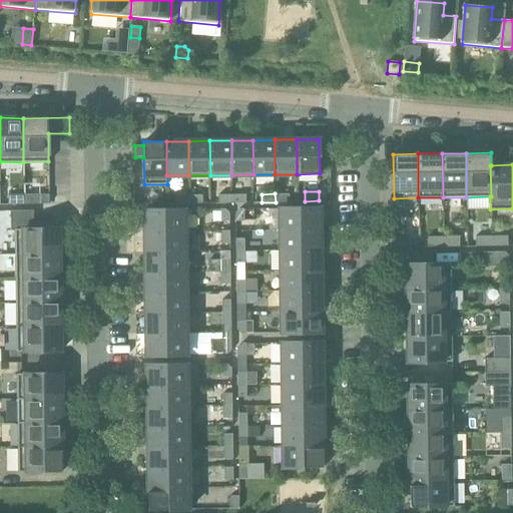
[(289,193),(275,193),(276,202),(289,202),(289,193)]
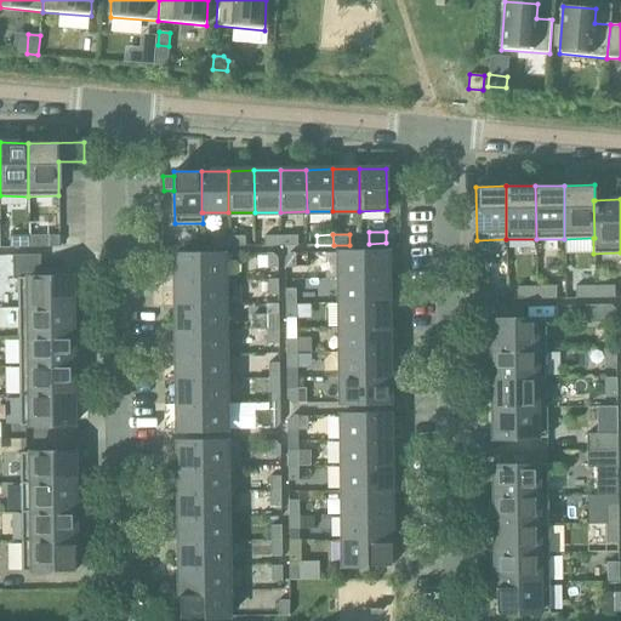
[(29,248),(29,235),(10,235),(10,248),(29,248)]
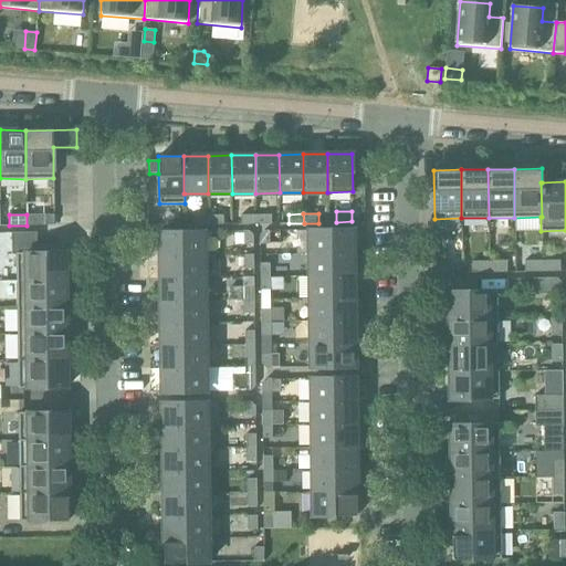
[(44,215),(27,215),(27,226),(44,226),(44,215)]
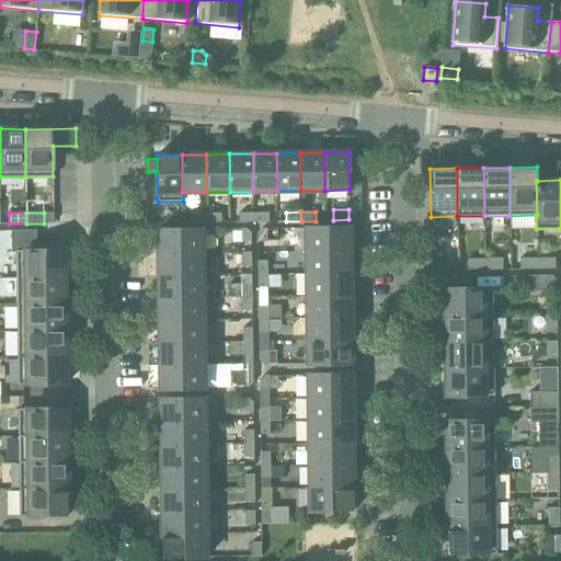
[(206,222),(221,222),(221,213),(206,214),(206,222)]
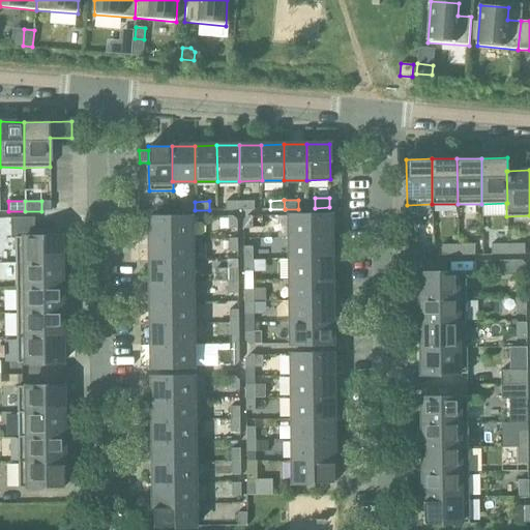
[(239,210),(239,201),(226,201),(226,210),(239,210)]
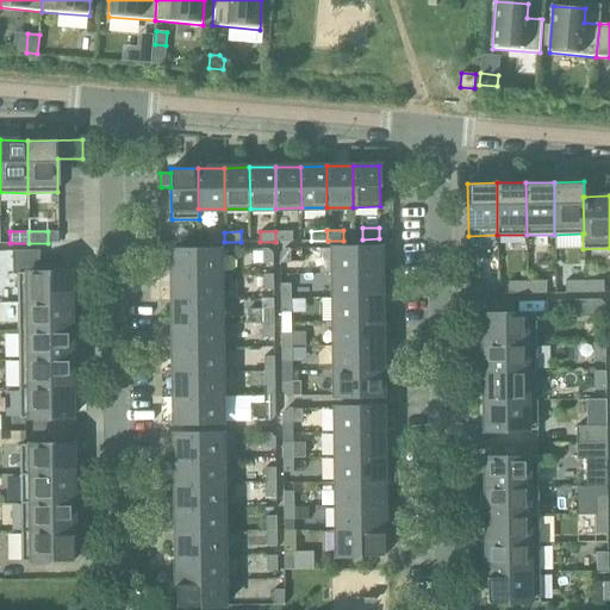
[(275,231),(275,242),(292,241),(292,231),(275,231)]
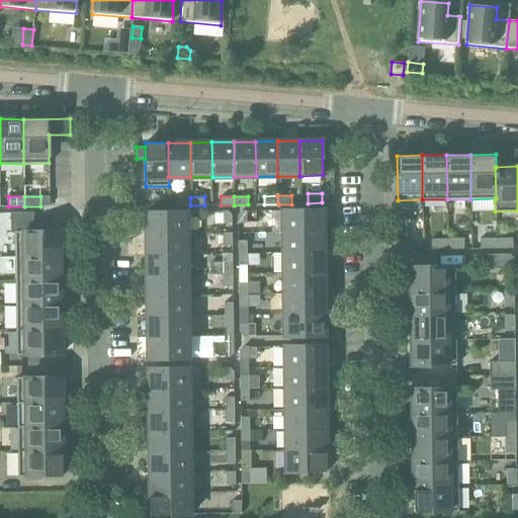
[(190,205),(190,197),(177,197),(177,205),(190,205)]
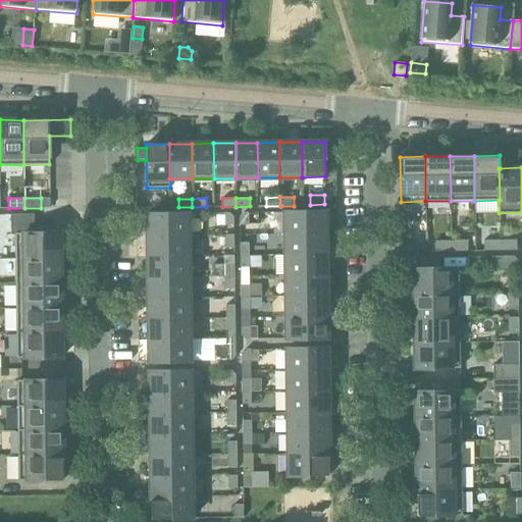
[(284,233),(325,233),(325,211),(284,212),(284,233)]
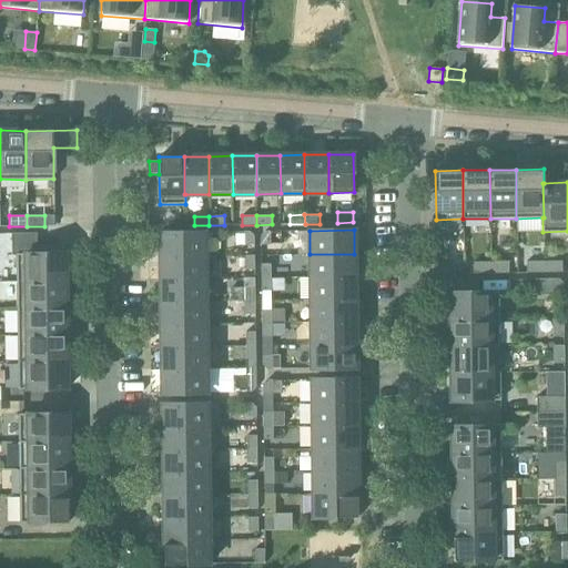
[(261,245),(270,245),(270,231),(265,231),(261,235),(261,245)]
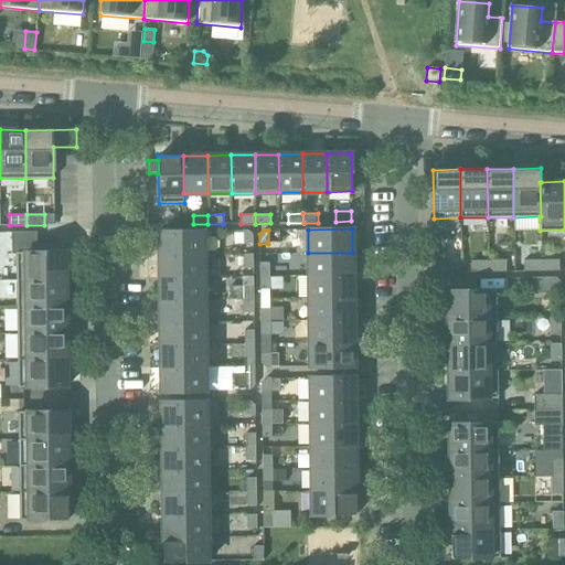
[(159,255),(204,255),(203,231),(159,232),(159,255)]
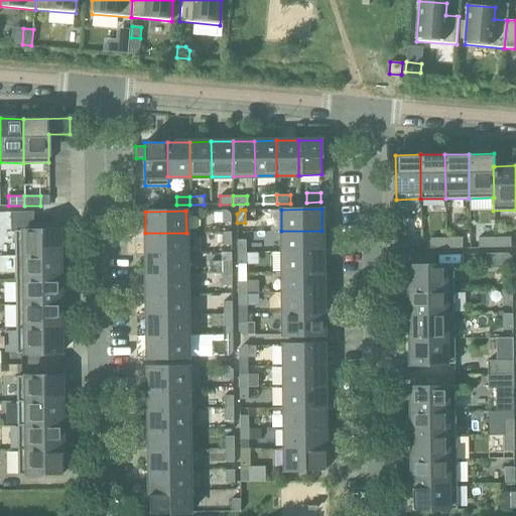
[(222,223),(231,223),(231,215),(227,211),(222,211),(222,223)]
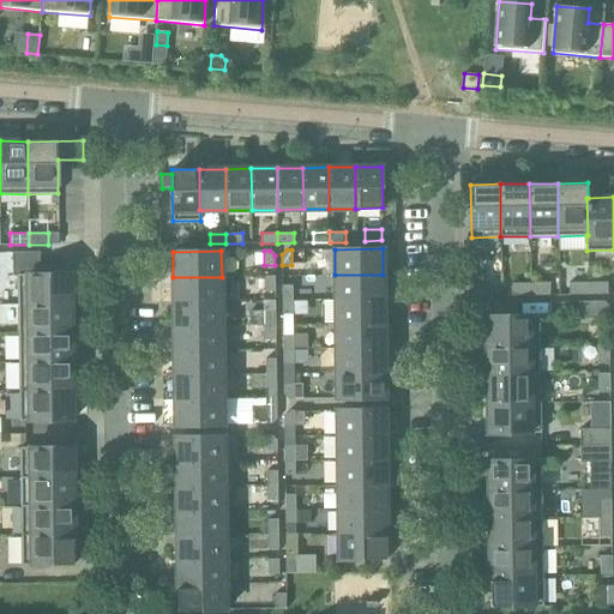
[(18,305),(71,304),(71,274),(41,274),(40,252),(13,252),(13,276),(18,276),(18,305)]
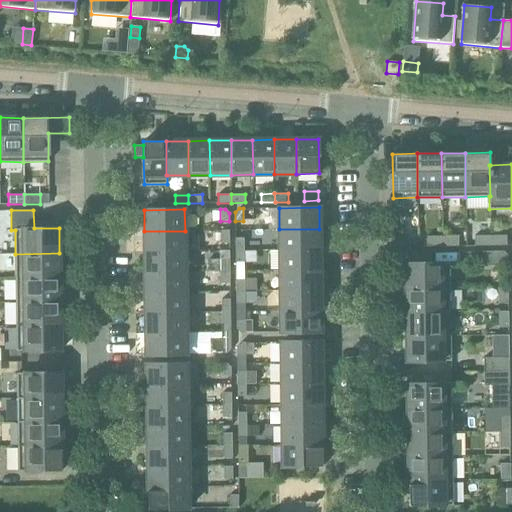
[(320,249),(319,229),(279,229),(279,250),(320,249)]
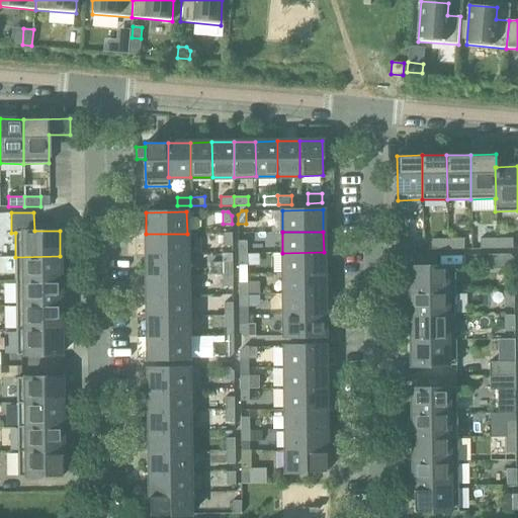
[(223,245),(232,245),(232,233),(223,233),(223,245)]
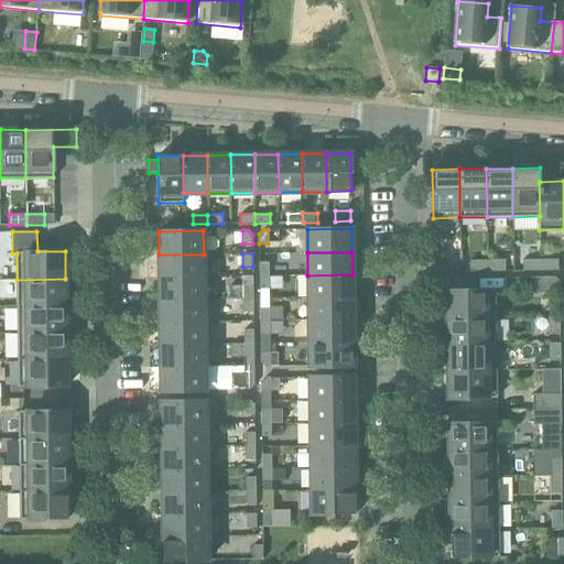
[(204,277),(204,255),(159,255),(160,277),(204,277)]
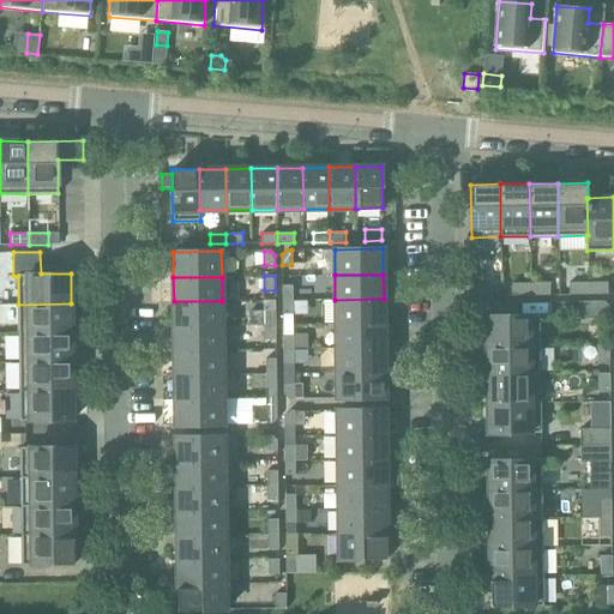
[(588,295),(588,282),(569,283),(569,295),(588,295)]
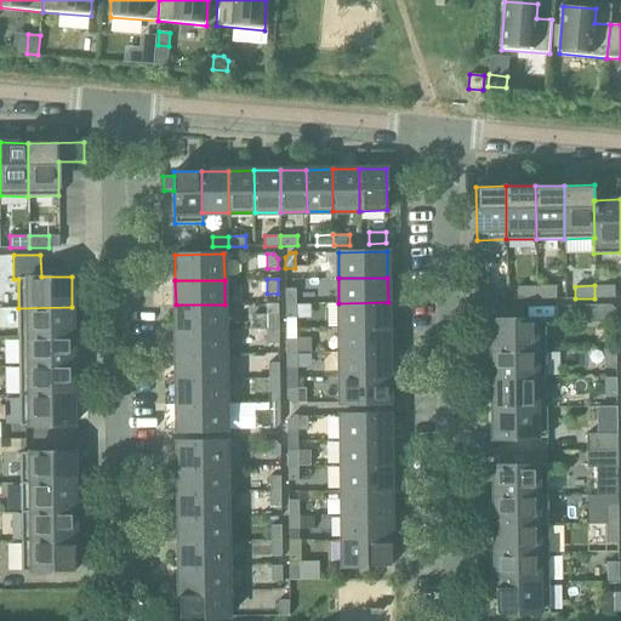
[(614,285),(594,285),(594,298),(614,297),(614,285)]
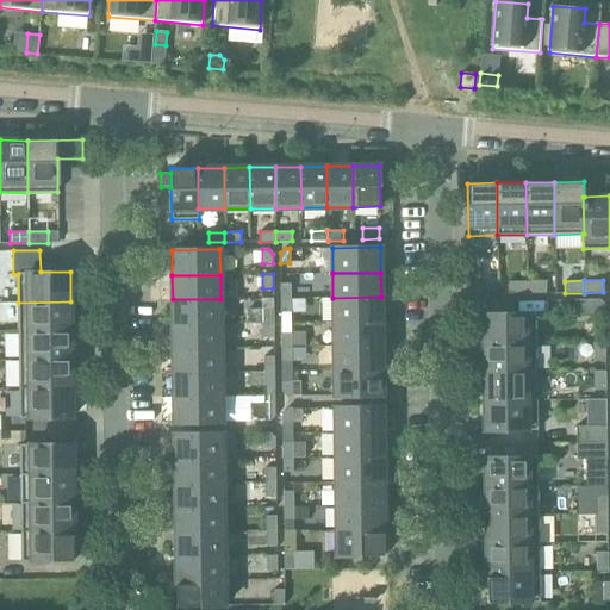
[(527,293),(527,281),(508,281),(508,293),(527,293)]
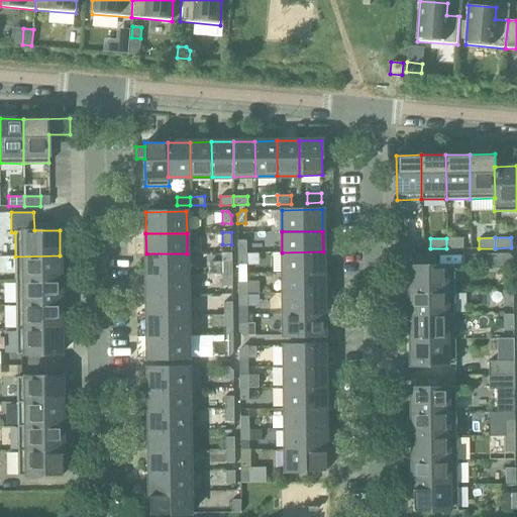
[(462,238),(446,238),(446,248),(462,248),(462,238)]
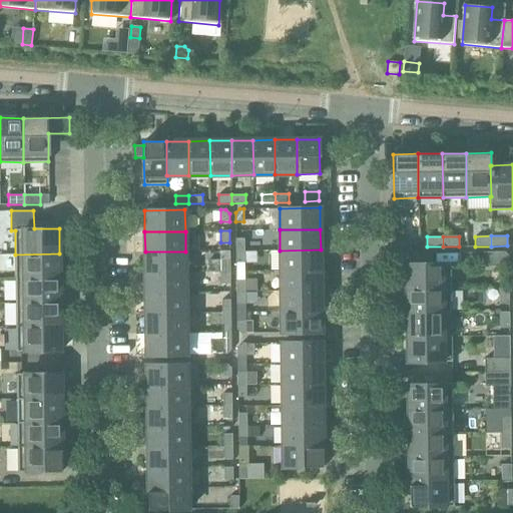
[(407,247),(411,247),(411,237),(395,237),(395,247),(407,247)]
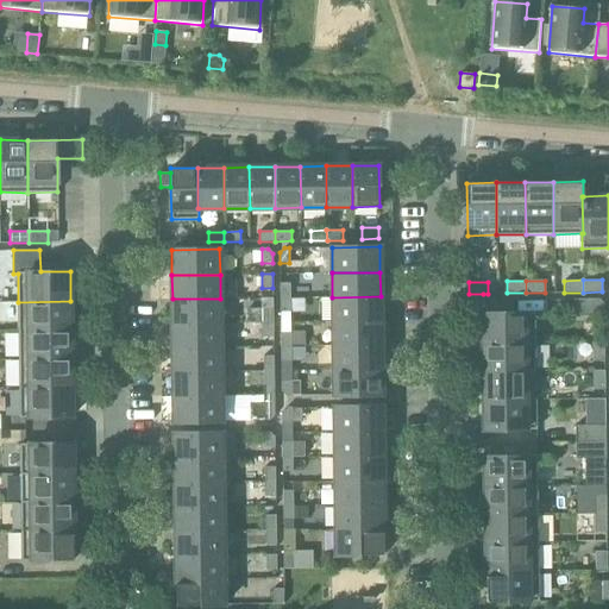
[(280,297),(290,297),(290,283),(280,283),(280,297)]
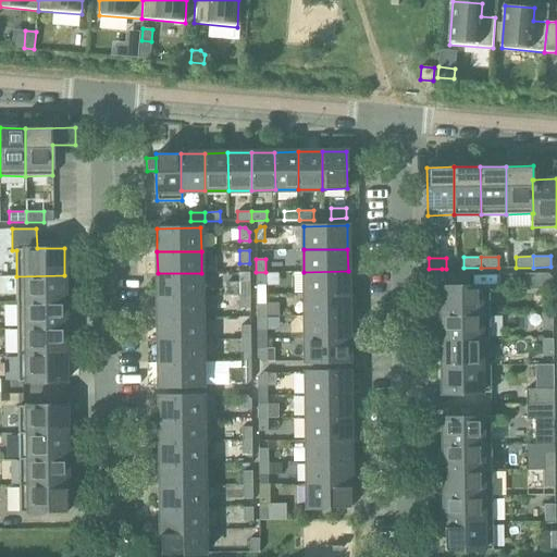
[(348,293),(348,271),(304,272),(305,294),(348,293)]
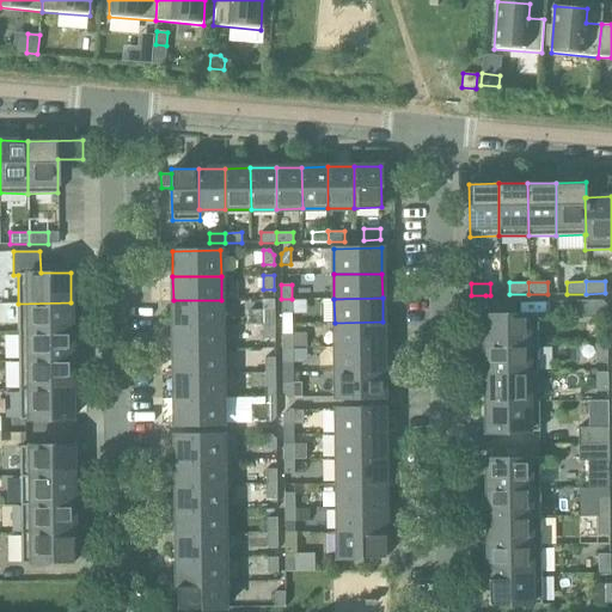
[(292,314),(292,299),(281,299),(281,314),(292,314)]
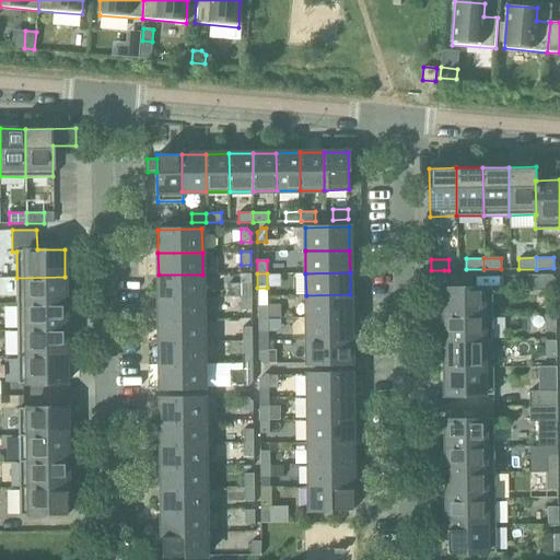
[(202,296),(202,275),(159,275),(159,298),(202,296)]
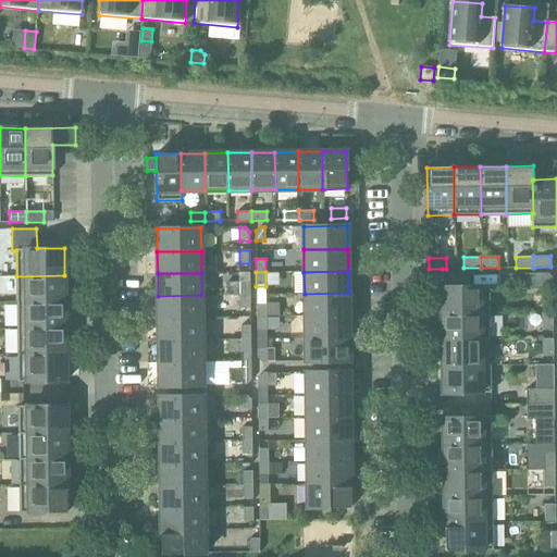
[(524,289),(552,288),(552,277),(547,273),(524,274),(524,289)]
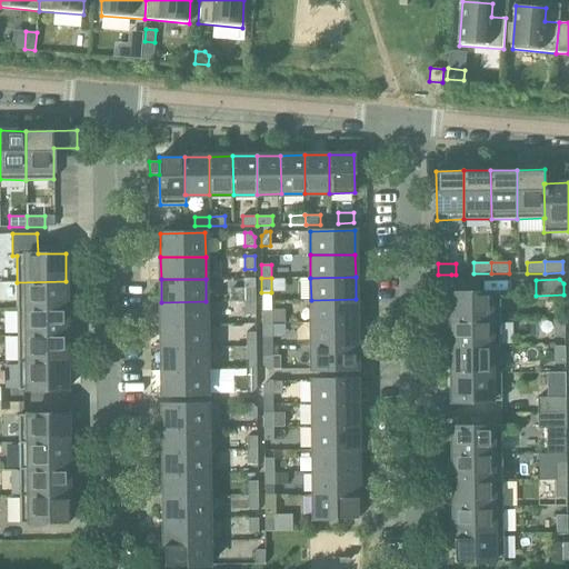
[(66,308),(66,281),(17,282),(17,309),(66,308)]
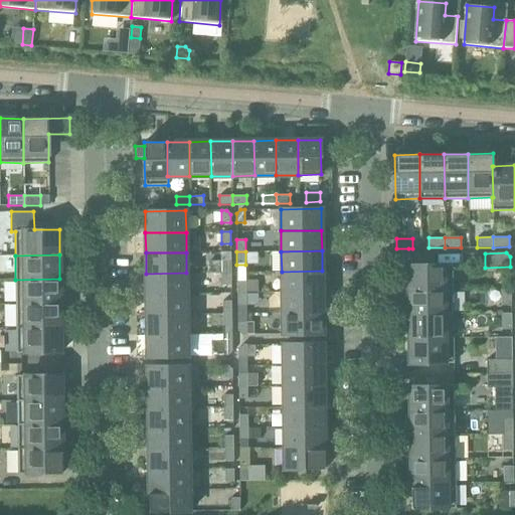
[(208,261),(208,273),(222,273),(222,260),(220,260),(208,261)]
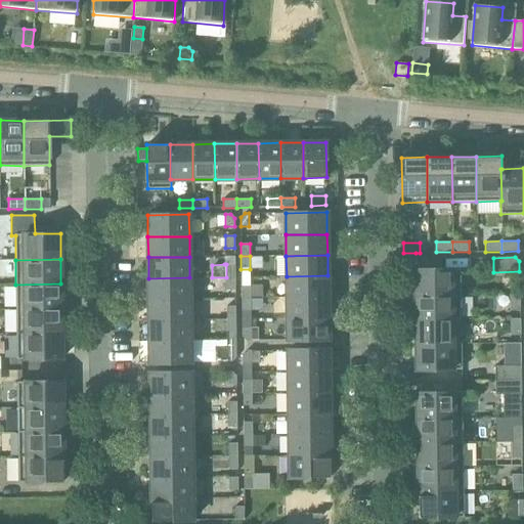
[(226,277),(234,277),(234,264),(226,264),(226,277)]
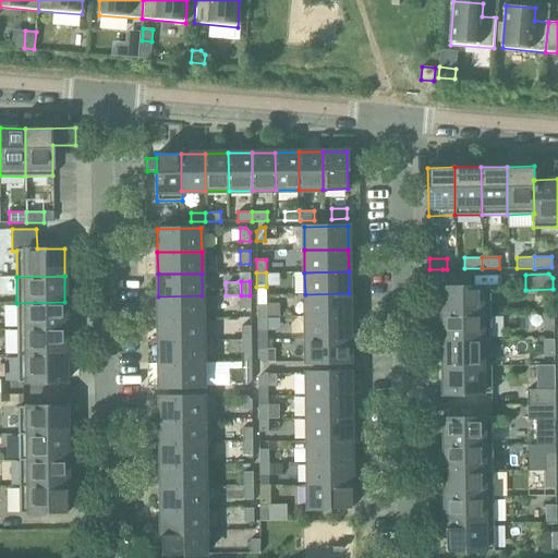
[(443,314),(490,314),(490,287),(443,287),(443,314)]
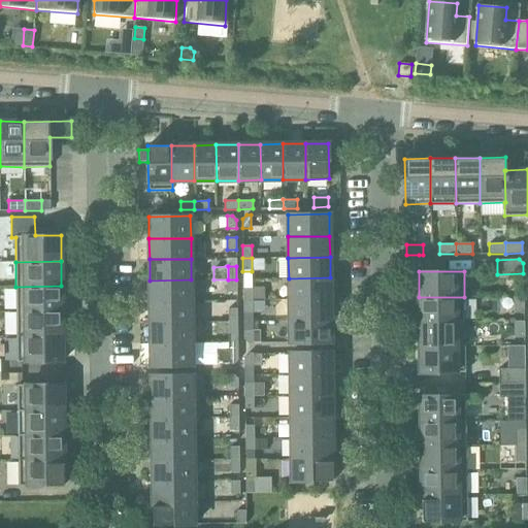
[(330,299),(330,277),(289,278),(289,299),(330,299)]
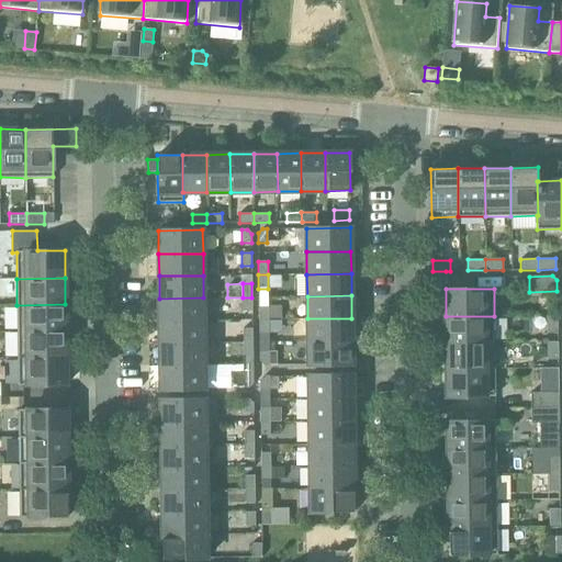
[(203,321),(203,298),(159,299),(159,321),(203,321)]
